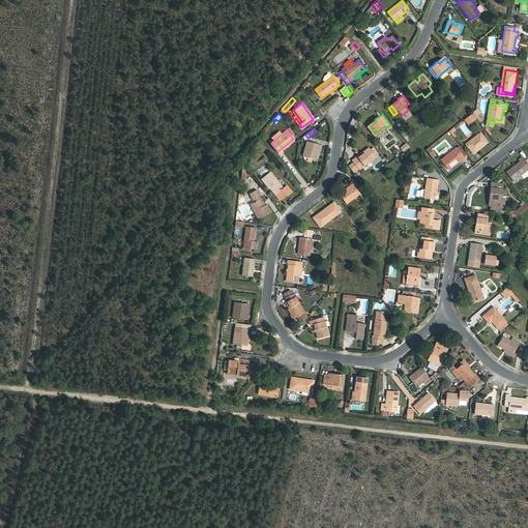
[(475,153),(490,143),(482,134),(469,145),(475,153)]
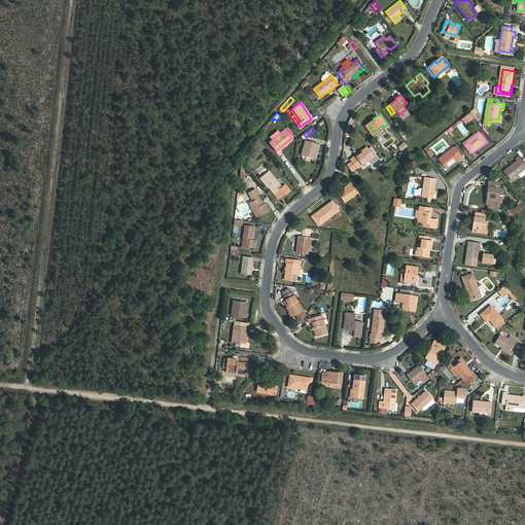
[(314,159),(315,152),(316,147),(318,148),(319,144),(305,140),(301,154),(314,159)]
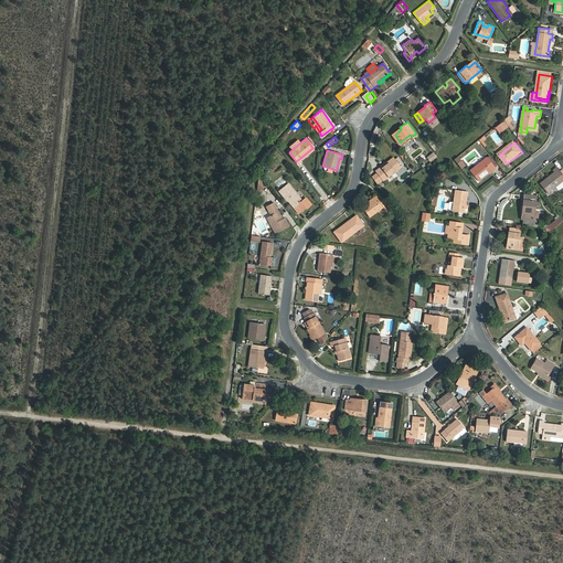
[(495,165),(488,156),(469,169),(478,180),(490,170),(490,169),(495,165)]
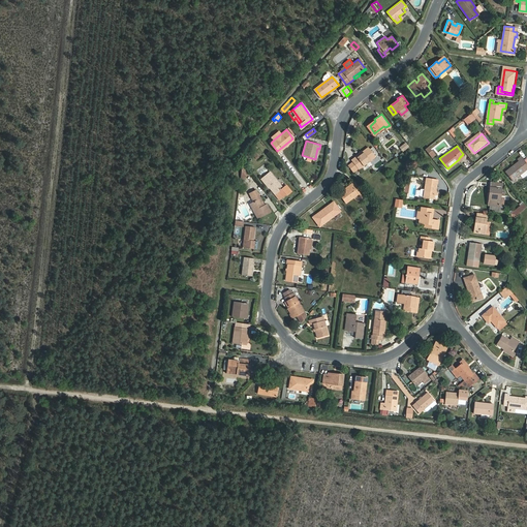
[(357,157),(352,159),(353,161),(348,165),(354,173),(376,156),(369,147),(363,152),(357,157)]
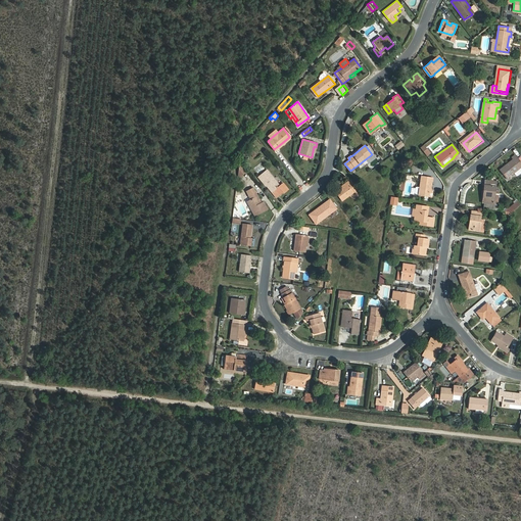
[(520,158),(516,153),(513,156),(514,157),(501,168),(508,177),(520,166),(520,158)]
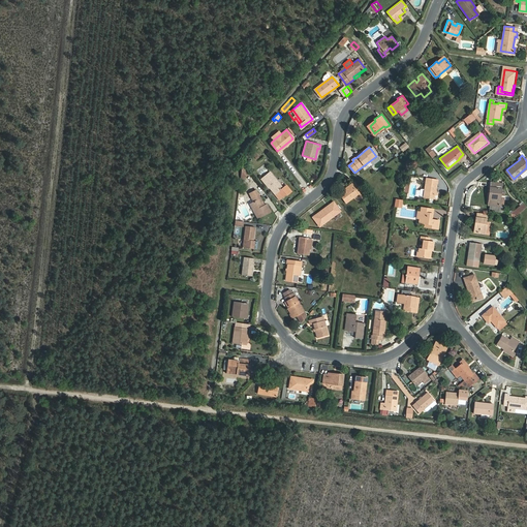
[(264,174),(270,168),(268,165),(260,169),(264,174)]
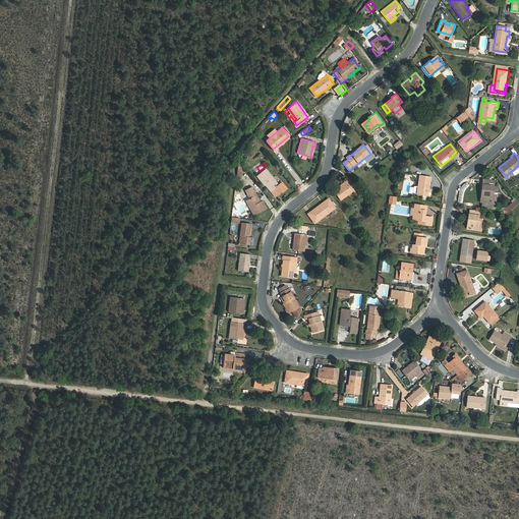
[(265,169),(256,176),(263,183),(274,196),(278,192),(277,191),(279,190),(280,191),(282,192),(286,188),(281,182),(278,184),(265,169)]
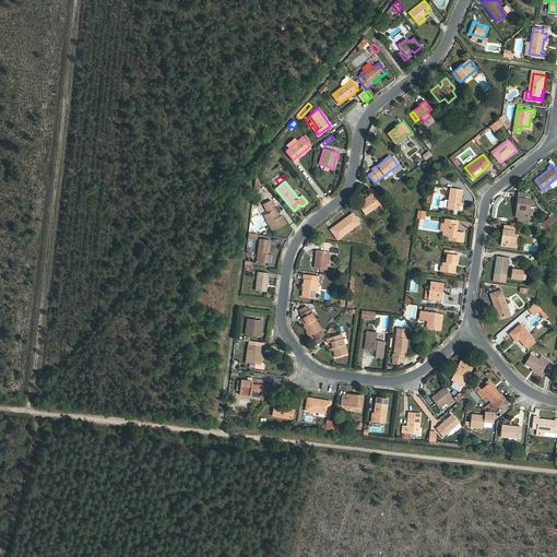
[(448,208),(460,210),(461,202),(462,189),(450,188),(448,208)]
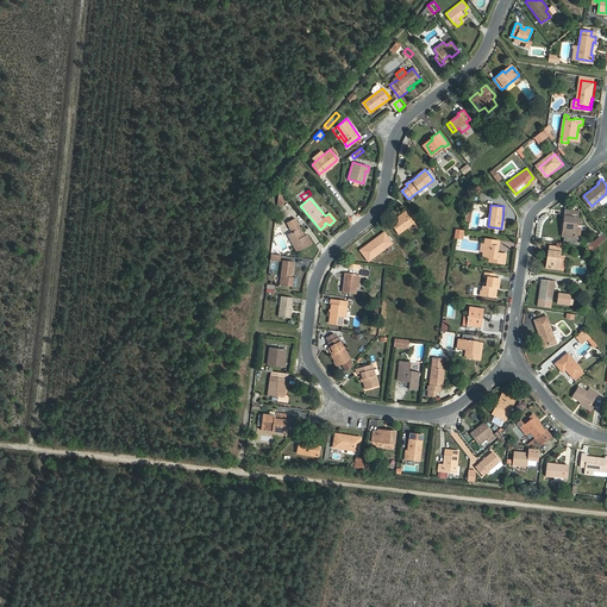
[(399,219),(390,225),(398,235),(412,224),(410,220),(413,218),(407,210),(404,212),(405,214),(399,219)]
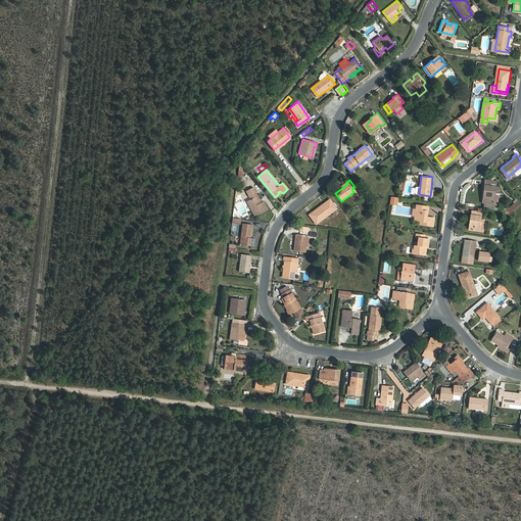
[(485,184),(484,190),(487,190),(486,200),(494,201),(496,187),(499,187),(499,181),(486,180),(486,185),(485,184)]
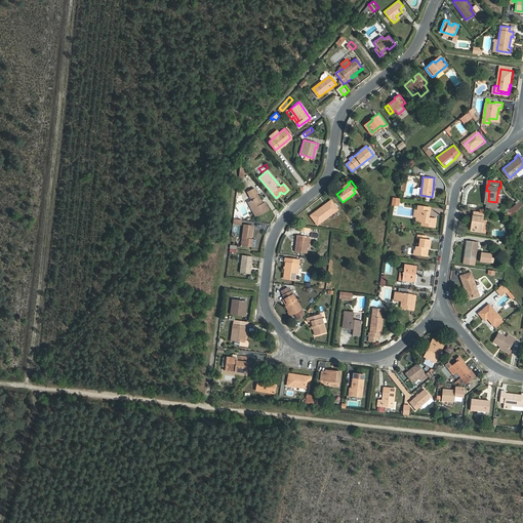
[(246,202),(254,216),(267,210),(263,203),(260,204),(258,205),(255,198),(256,197),(252,189),(246,192),(250,200),(246,202)]
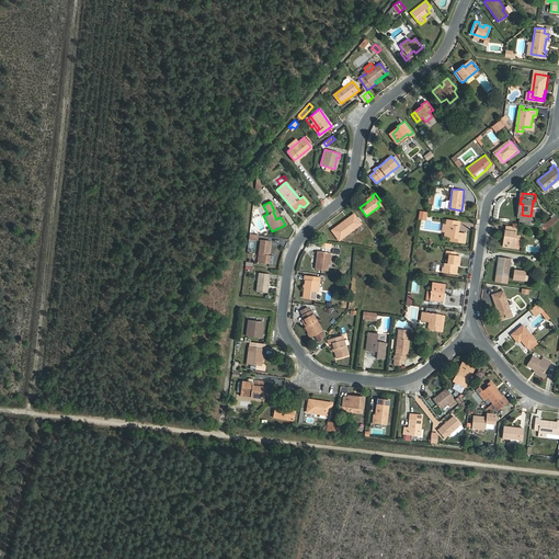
[(420,217),(429,218),(431,210),(422,208),(420,217)]
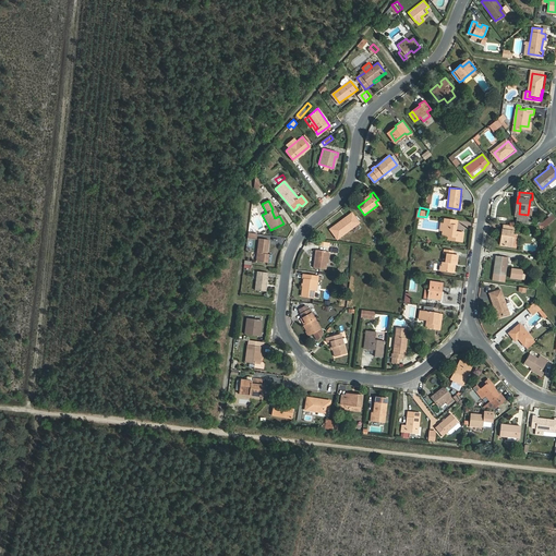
[(553,212),(540,224),(543,228),(555,219),(555,214),(553,212)]
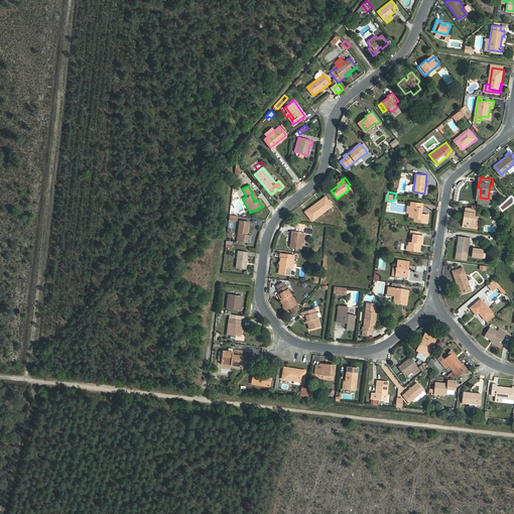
[(318,204),(317,202),(304,212),(311,221),(331,207),(326,199),(318,204)]
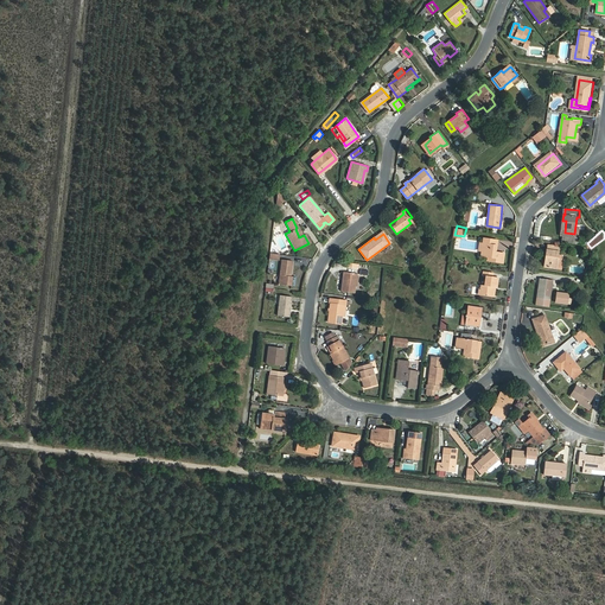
[(498,240),(485,239),(485,243),(483,243),(482,252),(484,252),(484,256),(500,259),(500,261),(504,261),(505,252),(501,252),(501,253),(497,253),(497,250),(495,250),(496,244),(498,246),(498,240)]
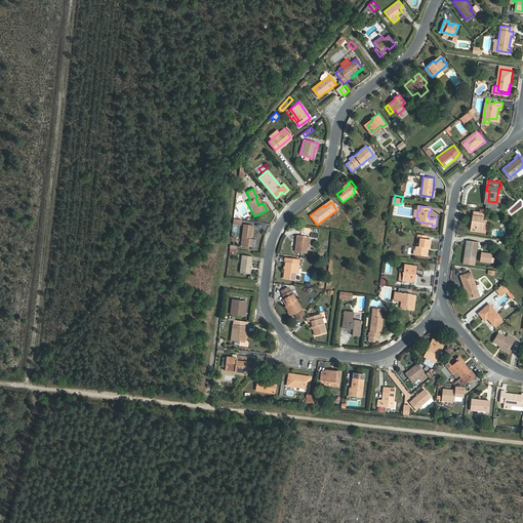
[(473,214),(473,219),(474,220),(473,229),(482,230),(483,222),(482,222),(482,215),(485,215),(486,211),(475,210),(474,214),(473,214)]
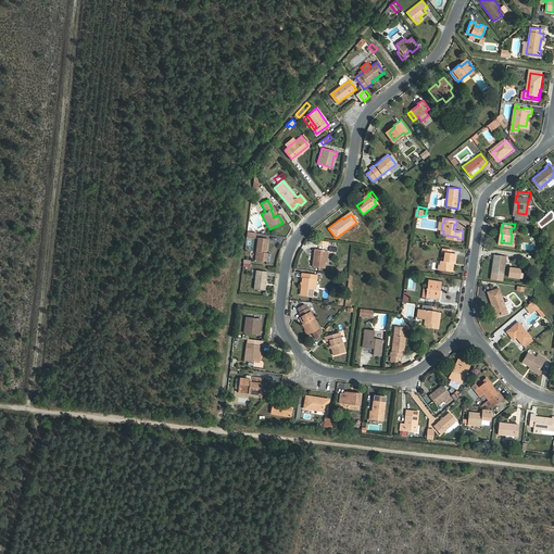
[(256,237),(254,260),(266,261),(267,252),(265,252),(263,251),(263,250),(265,250),(267,238),(256,237)]
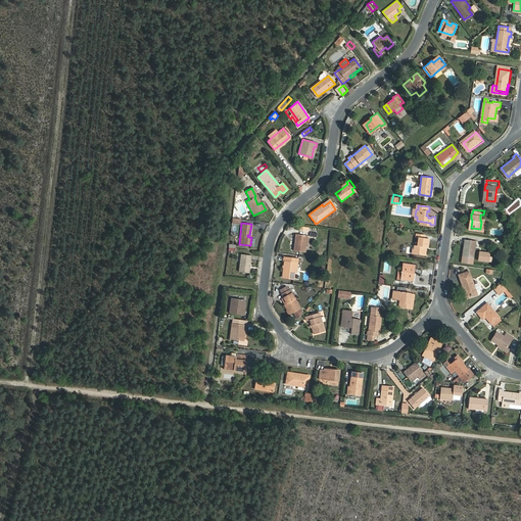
[(414,245),(414,247),(413,253),(422,254),(423,249),(425,249),(426,249),(428,237),(423,237),(423,234),(415,232),(415,236),(418,236),(417,245),(414,245)]
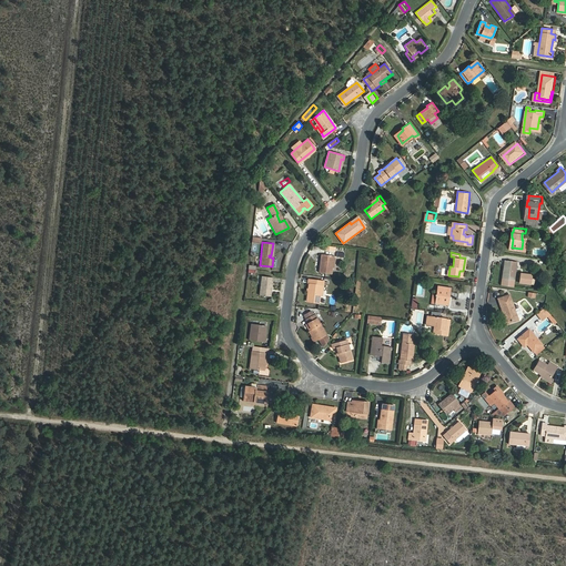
[(332,255),(321,254),(319,272),(331,273),(332,255)]
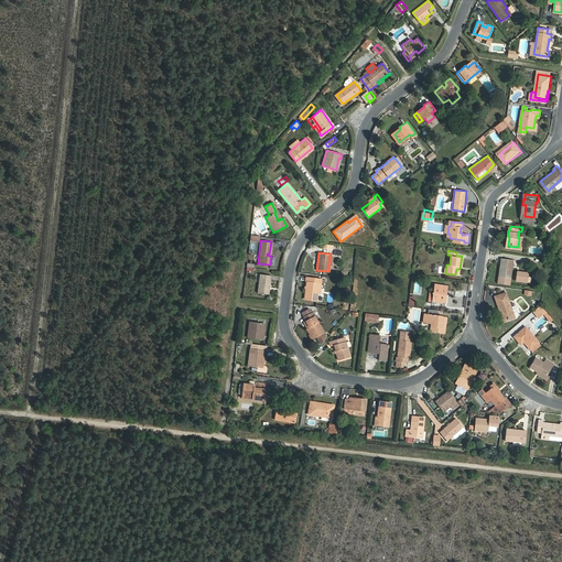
[(501,265),(499,281),(510,282),(514,258),(505,257),(504,265),(501,265)]
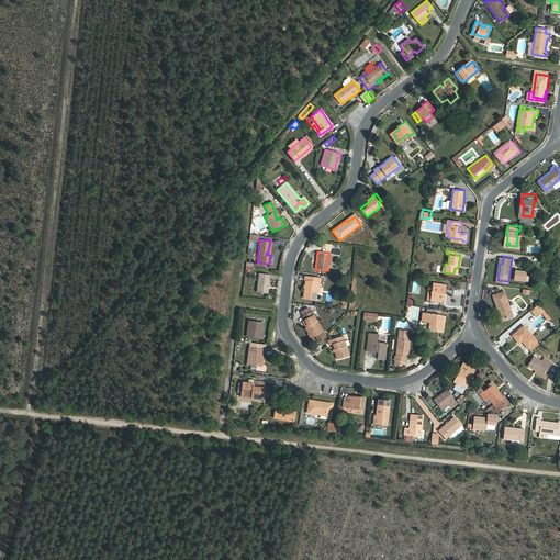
[(528,270),(517,268),(516,278),(528,279),(528,270)]
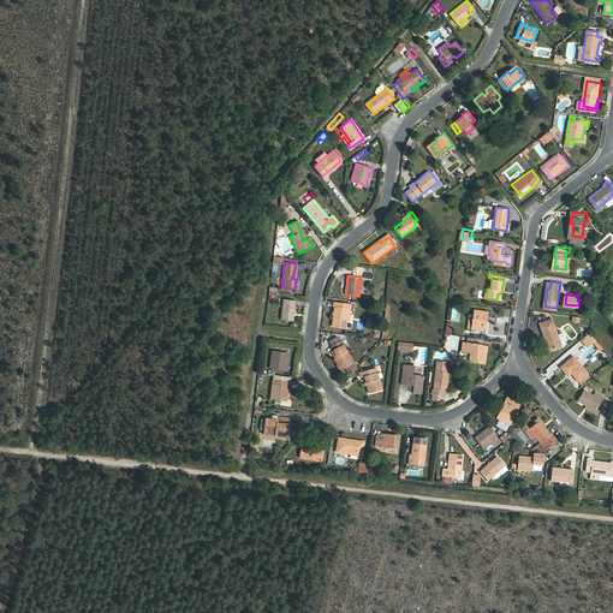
[(295,299),(283,299),(280,319),(292,321),(295,299)]
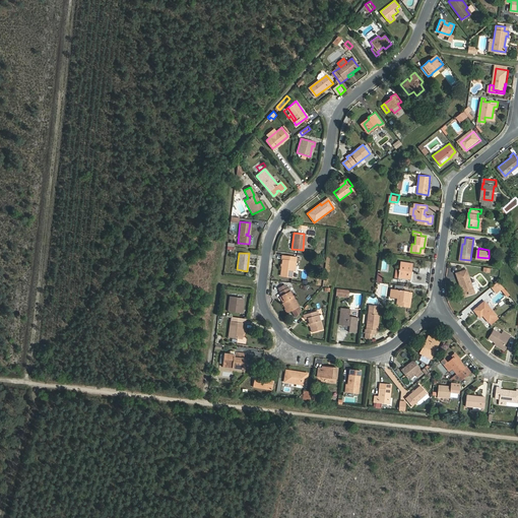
[(297,260),(297,256),(283,255),(281,274),(293,276),(293,269),(294,260),(297,260)]
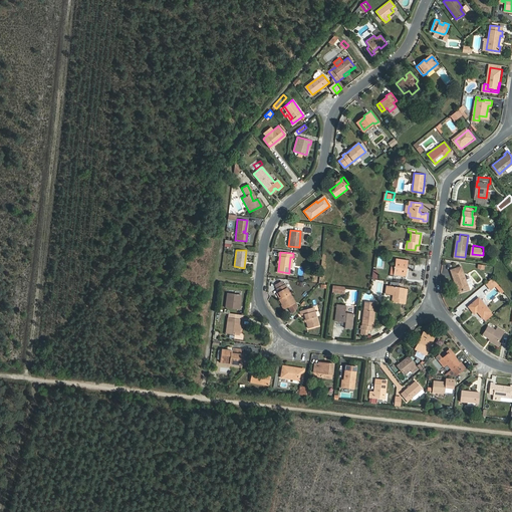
[(413,260),(401,259),(399,274),(411,276),(412,269),(420,270),(420,265),(413,264),(413,260)]
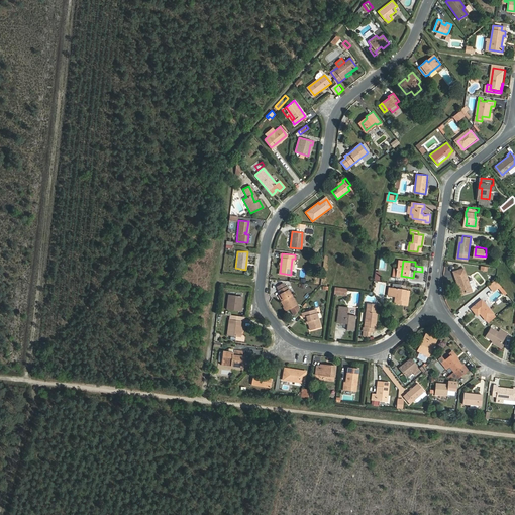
[(467,267),(456,271),(460,284),(461,284),(462,287),(465,292),(474,289),(471,281),(467,267)]
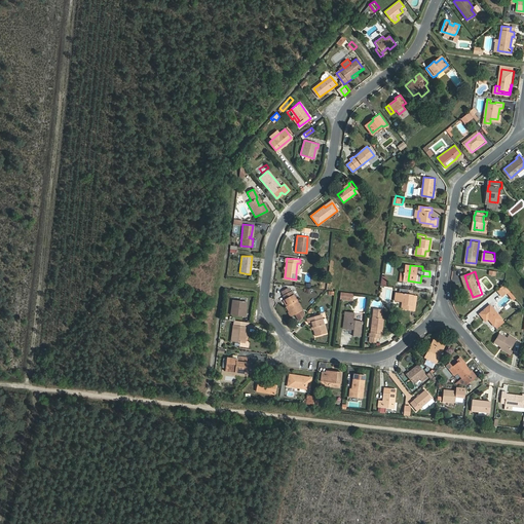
[(506,294),(512,289),(507,283),(500,288),(506,294)]
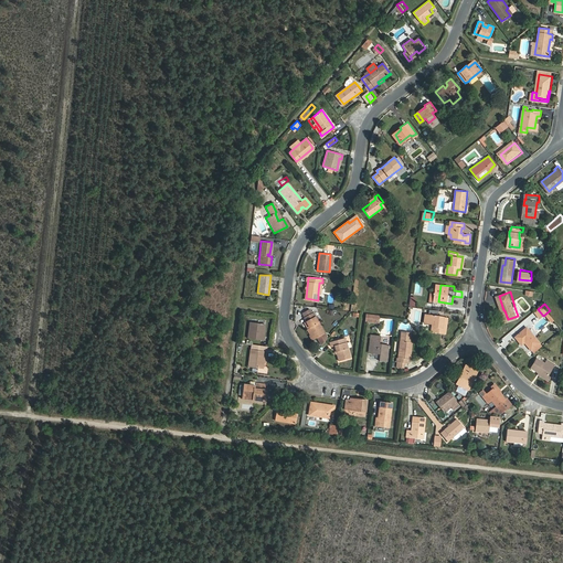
[(505,310),(503,310),(507,321),(519,317),(518,316),(508,319),(506,314),(505,310)]
